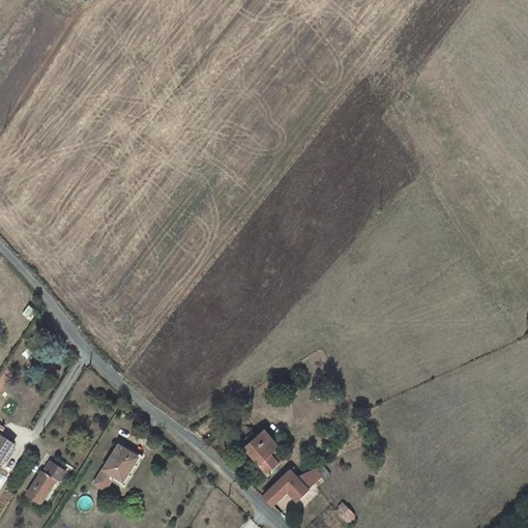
[(266,450),(274,440),(260,429),(242,446),(268,473),(285,458),(275,447),(269,453),(266,450)]
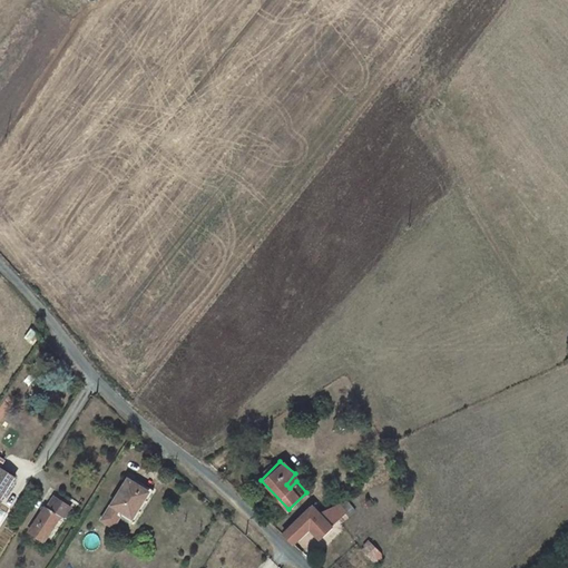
[(0,491),(11,475),(0,467),(0,491)]
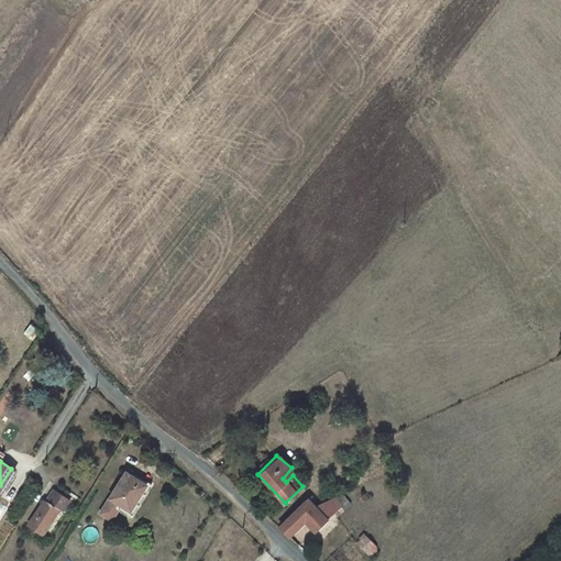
[(130,463),(112,490),(103,503),(116,510),(124,496),(133,503),(147,480),(141,475),(142,471),(130,463)]
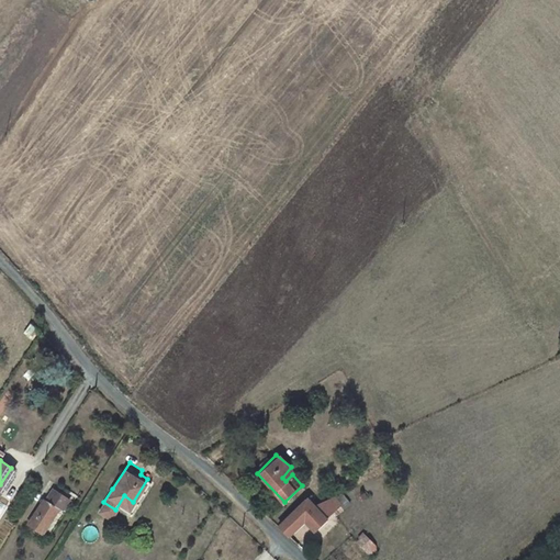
[(49,489),(48,490),(44,499),(41,495),(23,522),(41,533),(60,497),(63,496),(49,489)]
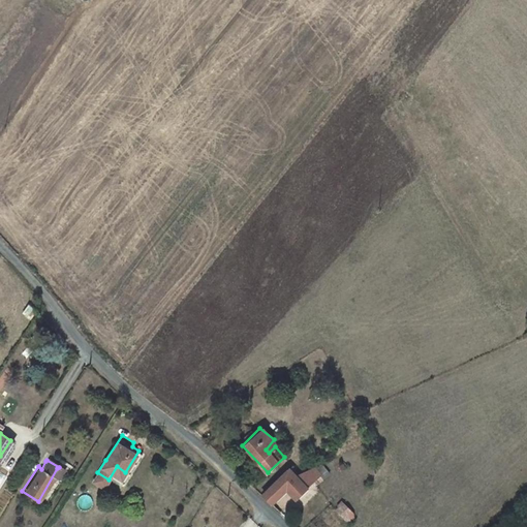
[(261,495),(270,503),(287,490),(297,499),(321,478),(313,470),(298,476),(289,469),(261,495)]
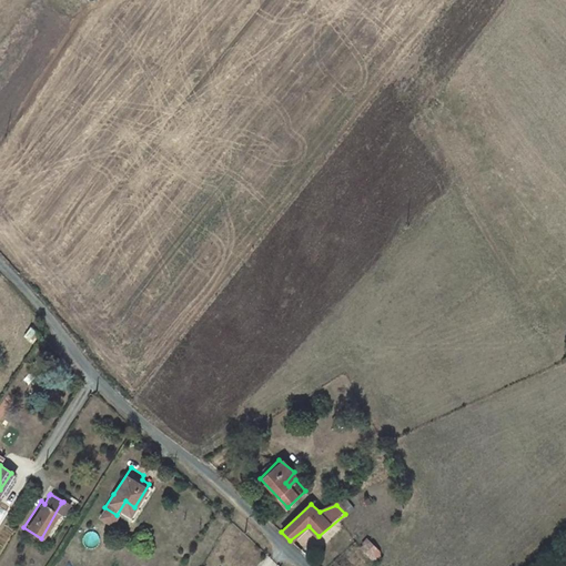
[(370,557),(374,562),(378,557),(378,548),(371,541),(360,551),(367,558),(370,557)]
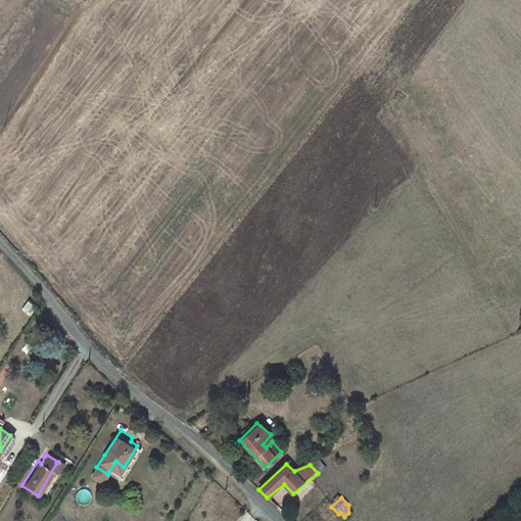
All buildings are outlined.
